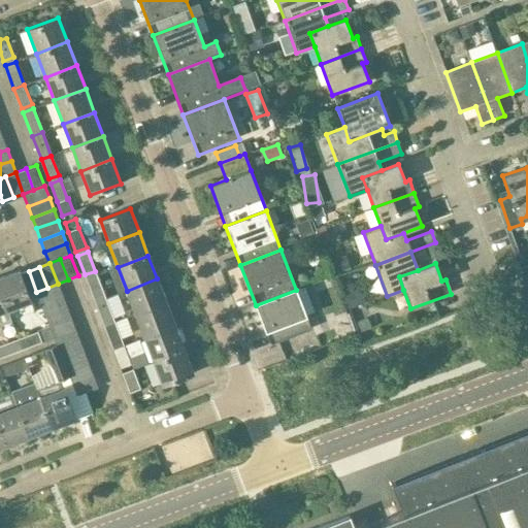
[(31,302),(29,294),(36,292),(29,271),(21,274),(20,271),(0,278),(0,287),(8,310),(31,302)]
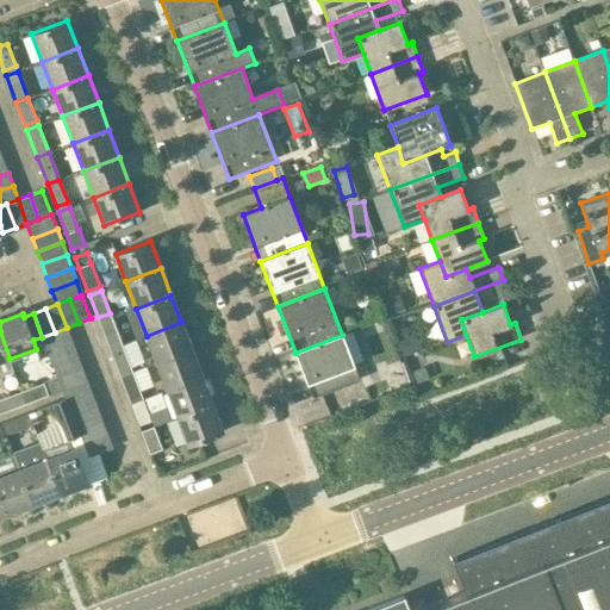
[(100,323),(110,347),(120,343),(112,318),(100,323)]
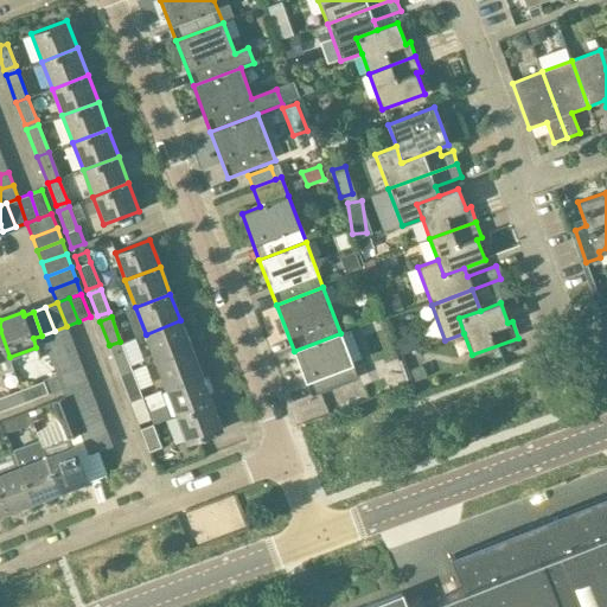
[(146,334),(155,362),(191,347),(180,320),(146,334)]
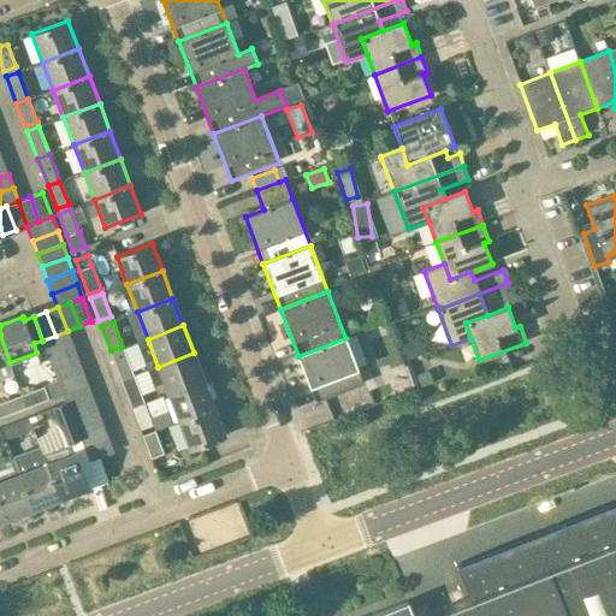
[(42,341),(47,354),(73,344),(67,331),(55,336),(42,341)]
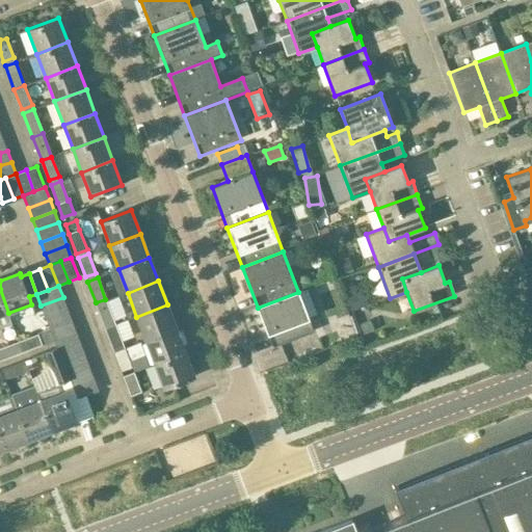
[(0,289),(0,316),(8,313),(0,289)]
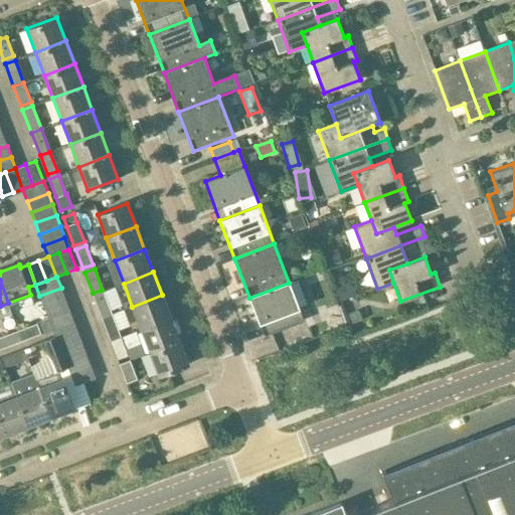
[(306,321),(304,322),(289,283),(249,298),(264,337),(297,324),(301,334),(311,330),(311,324),(306,321)]
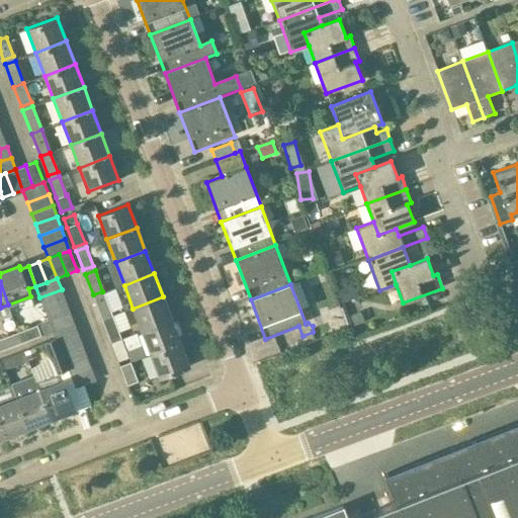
[(66,300),(62,289),(39,297),(45,310),(66,300)]
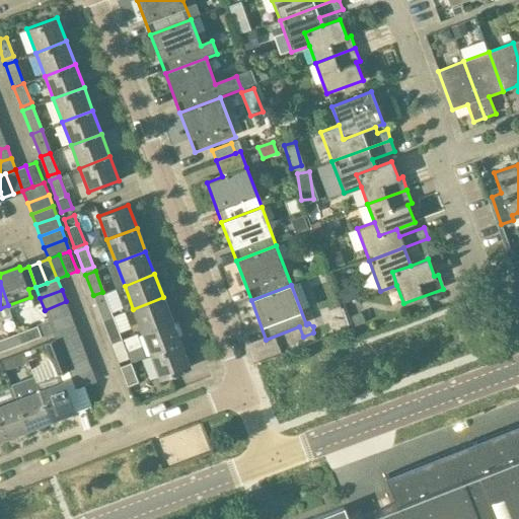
[(110,312),(102,292),(93,295),(100,316),(110,312)]
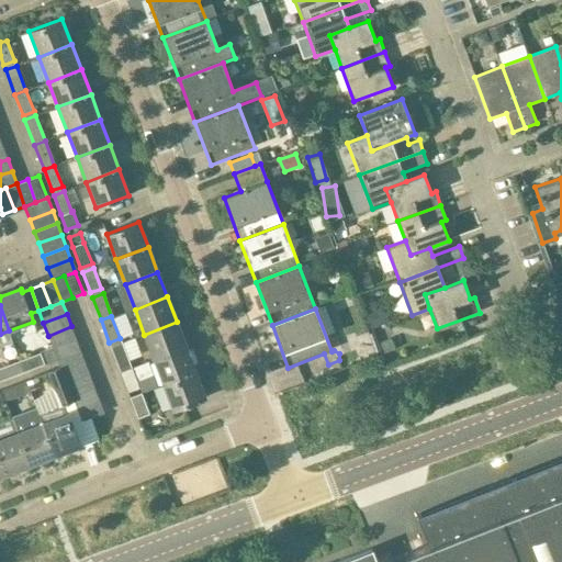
[(144,335),(154,360),(186,347),(177,322),(144,335)]
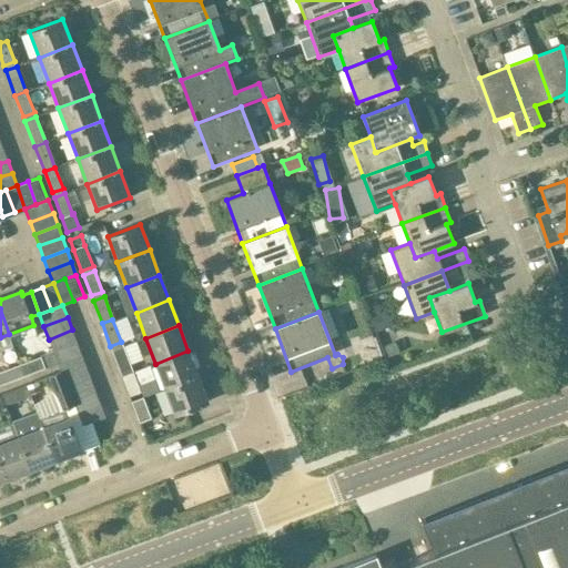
[(77,343),(72,330),(49,340),(53,352),(77,343)]
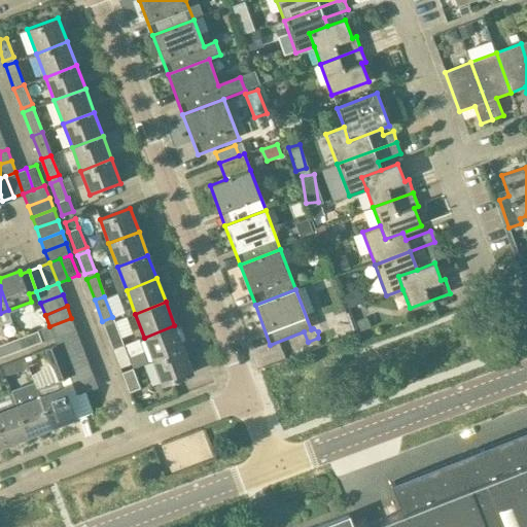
[(76,329),(71,318),(49,326),(54,338),(76,329)]
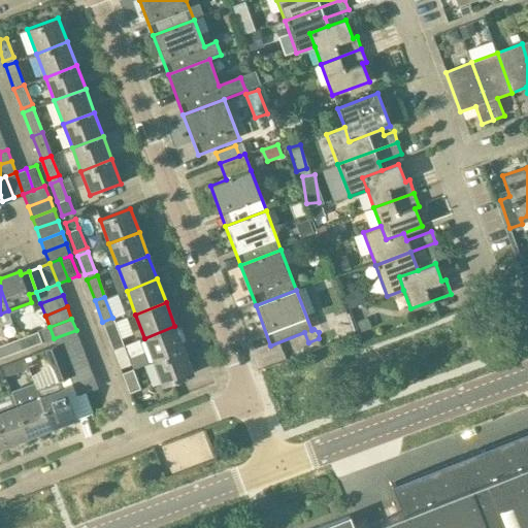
[(114,322),(104,327),(111,345),(123,341),(114,322)]
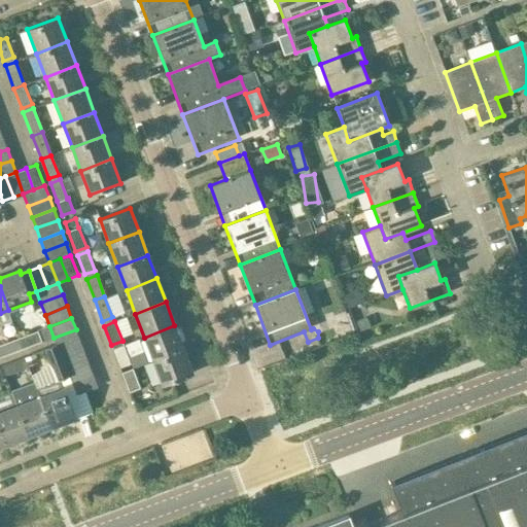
[(144,338),(153,360),(183,349),(174,325),(144,338)]
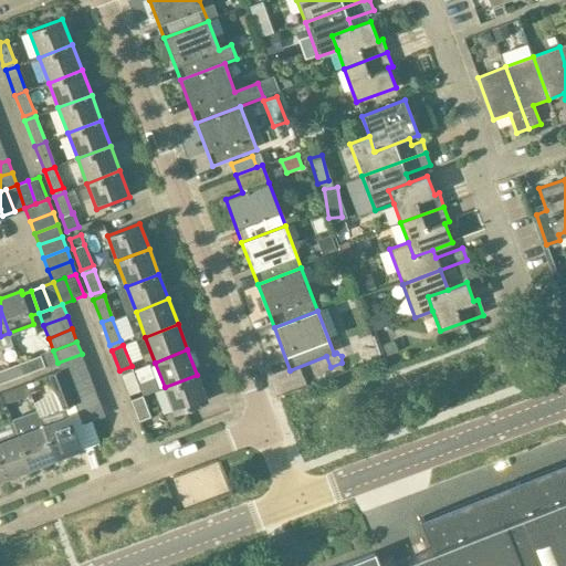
[(45,367),(58,363),(53,350),(20,363),(25,375),(45,367)]
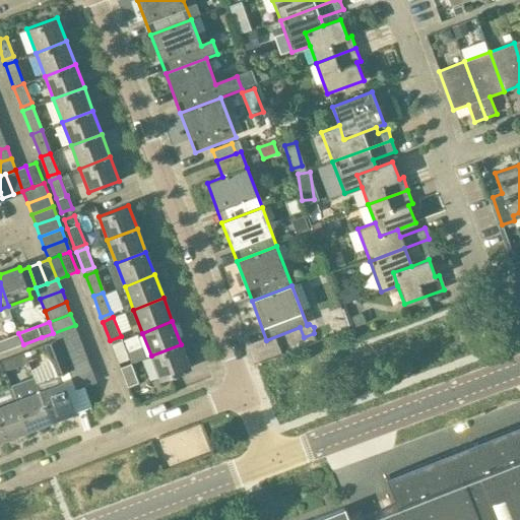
[(53,333),(56,340),(57,344),(79,336),(75,325),(53,333)]
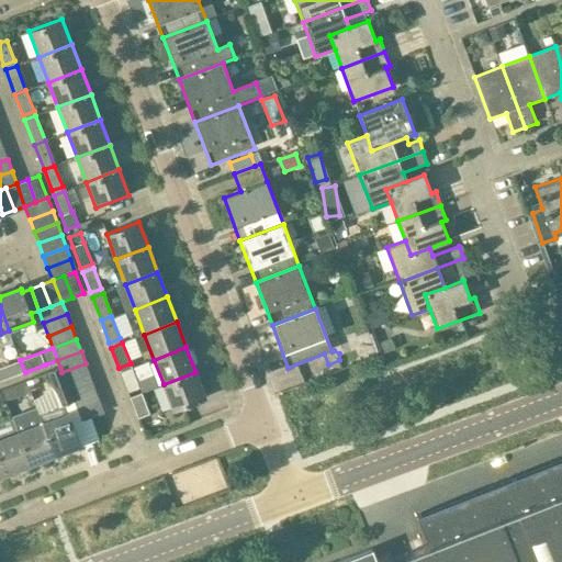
[(148,361),(121,373),(128,393),(139,389),(137,382),(153,375),(148,361)]
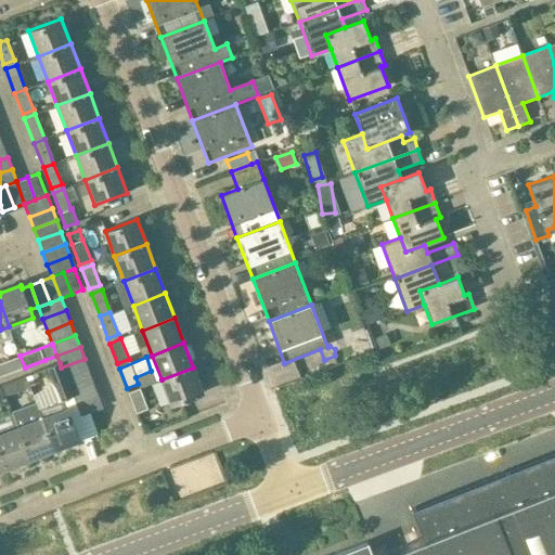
[(15,358),(0,363),(0,376),(20,370),(15,358)]
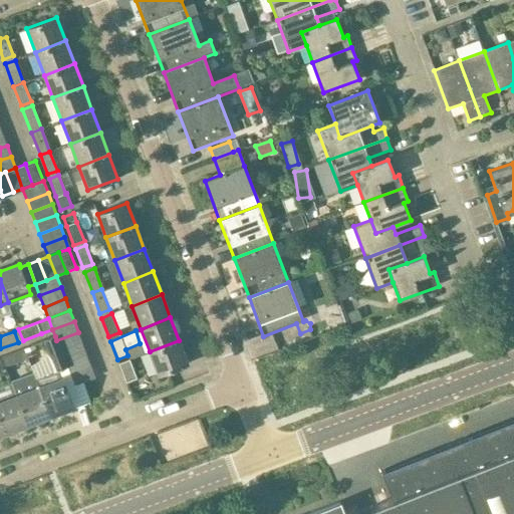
[(82,343),(78,332),(56,340),(61,351),(82,343)]
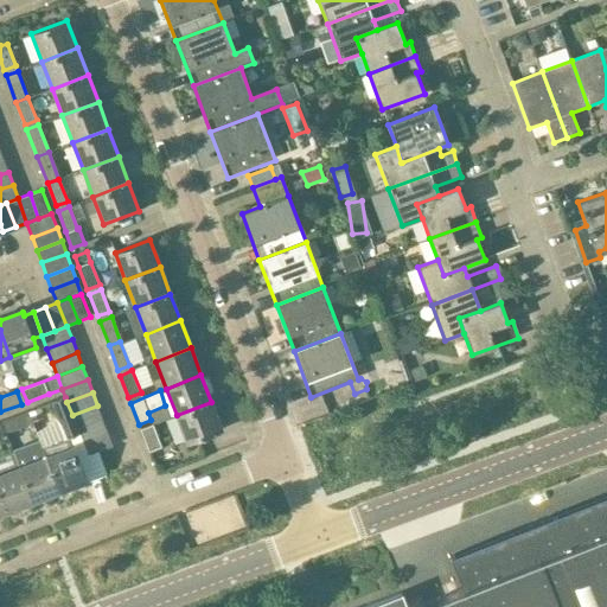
[(72,415),(66,402),(65,397),(48,404),(59,421),(65,439),(68,439),(80,435),(77,429),(72,415)]
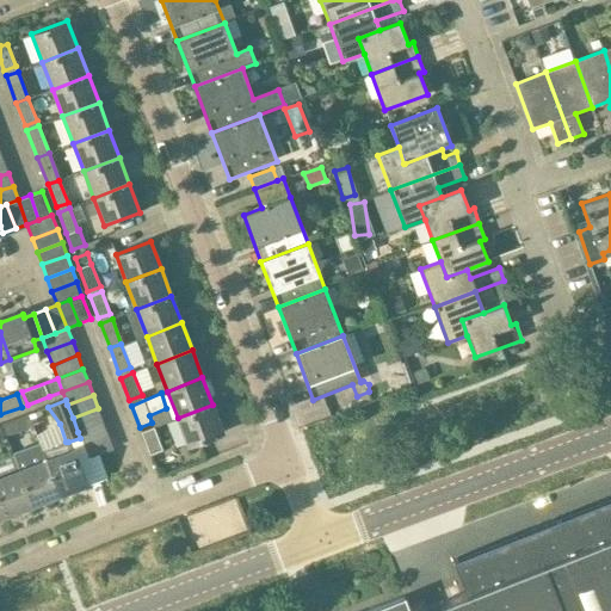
[(213,405),(178,418),(189,446),(223,433),(213,405)]
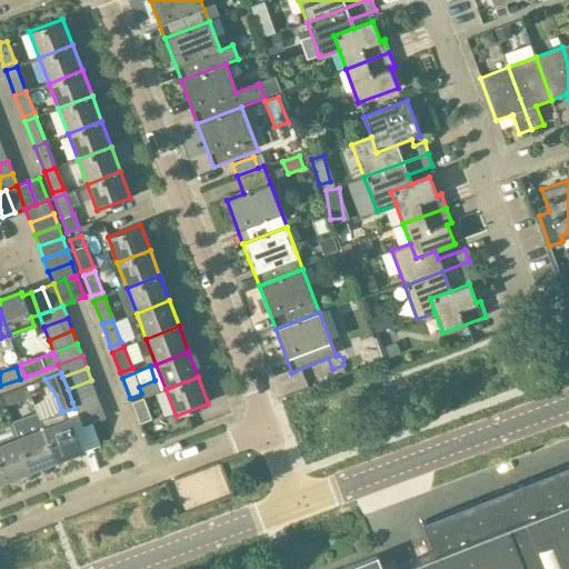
[(96,392),(91,380),(68,389),(72,402),(96,392)]
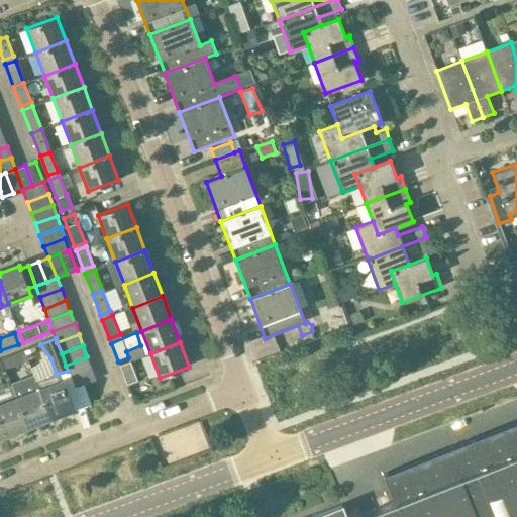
[(25,350),(1,359),(5,369),(29,359),(25,350)]
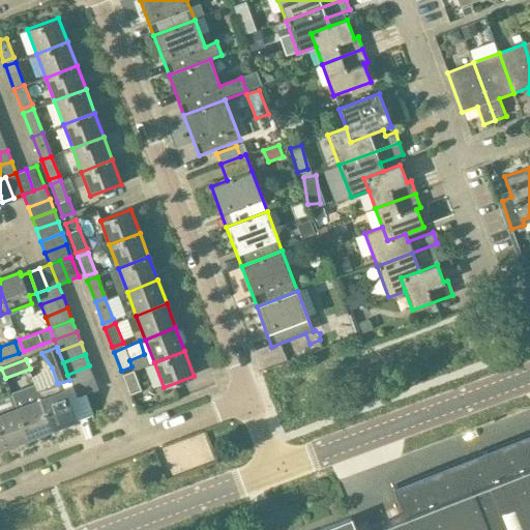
[(94,378),(89,365),(67,375),(69,380),(71,386),(94,378)]
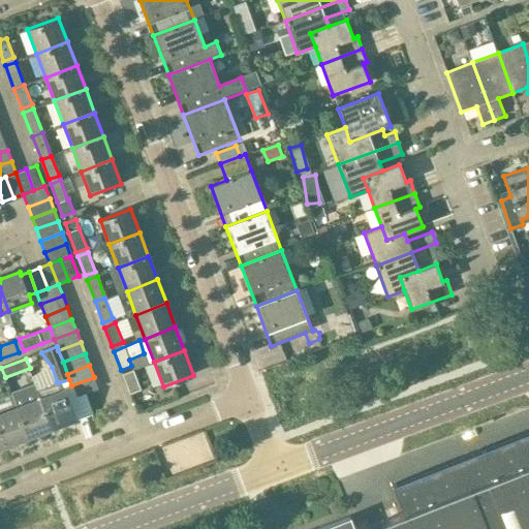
[(130,394),(131,394),(131,393),(141,390),(132,370),(123,374),(130,394)]
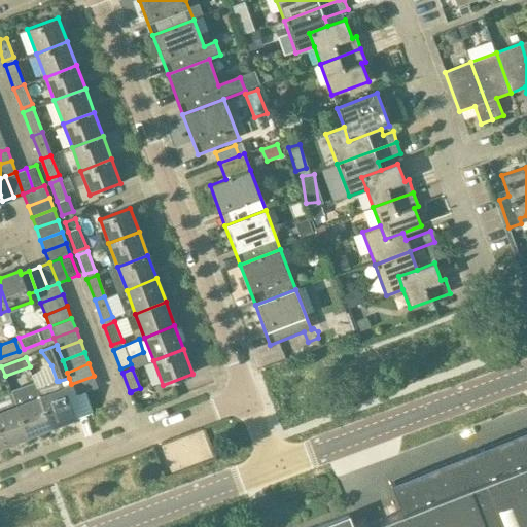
[(98,387),(94,376),(71,384),(75,395),(98,387)]
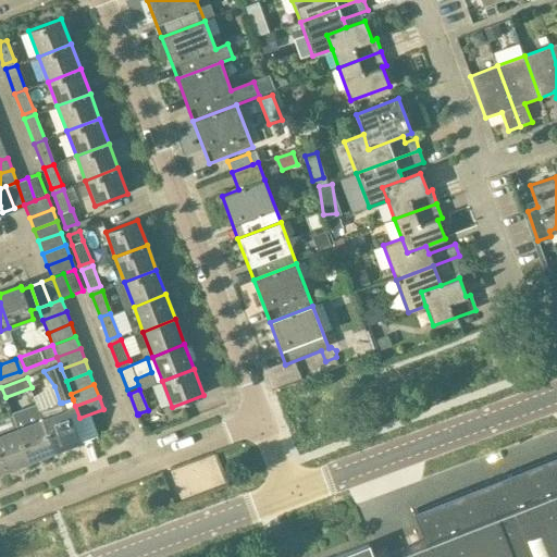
[(69,410),(65,411),(62,403),(60,403),(38,410),(41,420),(54,453),(81,443),(69,410)]
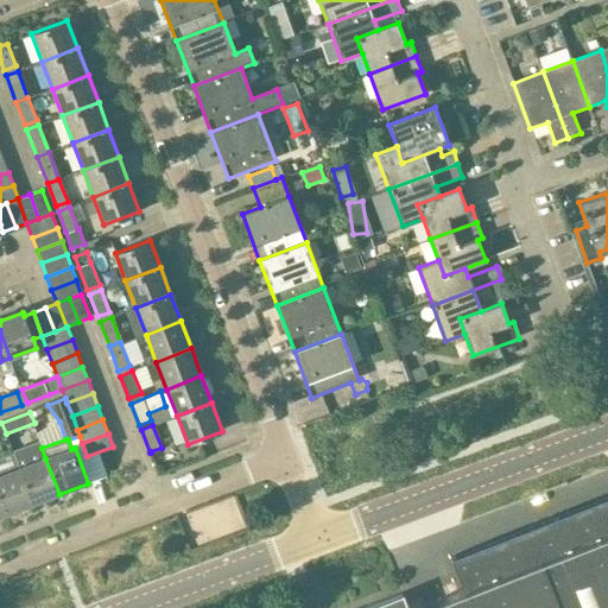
[(45,458),(19,468),(32,505),(59,494),(45,458)]
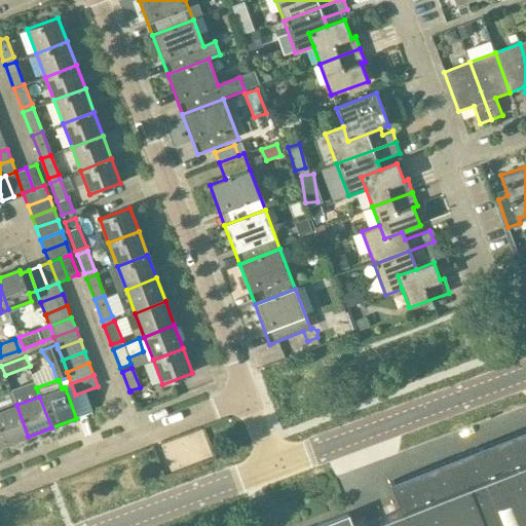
[(16,405),(0,411),(0,430),(5,445),(28,437),(16,405)]
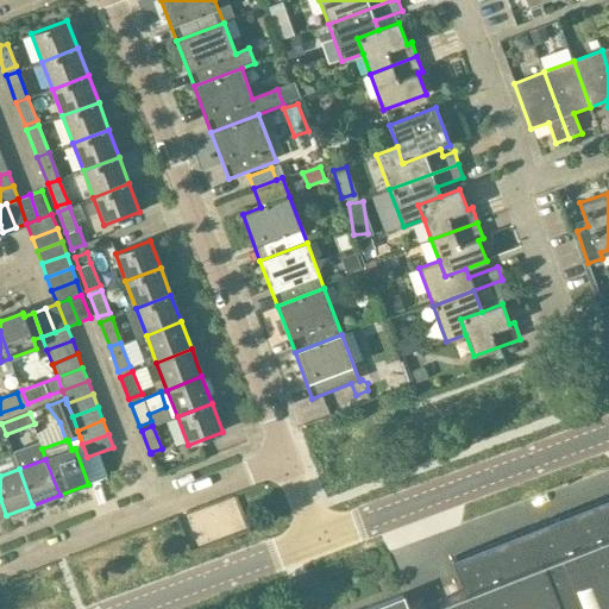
[(234,495),(182,513),(190,538),(243,520),(234,495)]
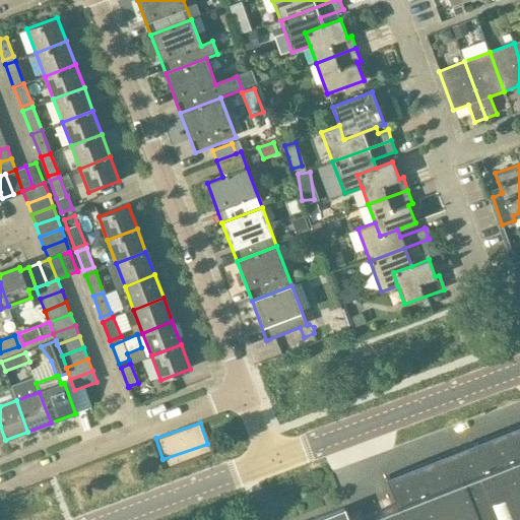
[(397,505),(375,513),(378,519),(519,519),(519,423),(386,476),(397,505)]
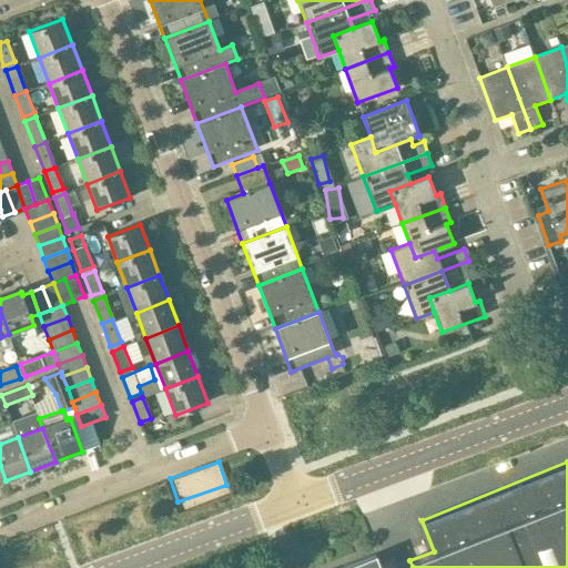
[(343,567),(382,567),(377,555),(343,567)]
